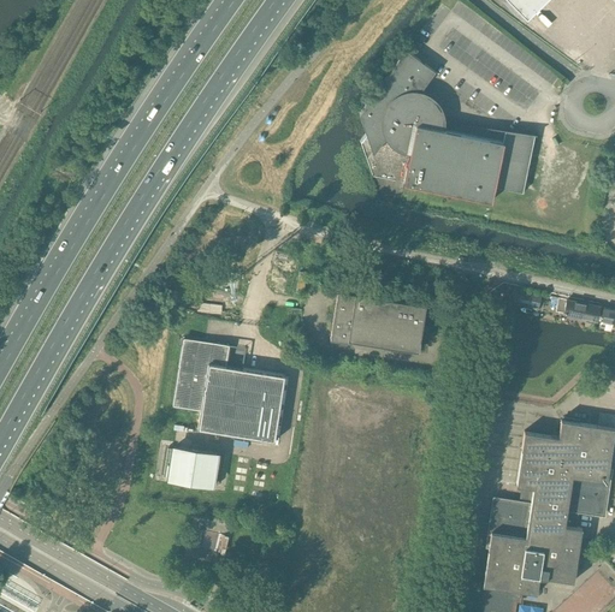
[(614,0),(506,0),(512,6),(520,15),(524,18),(528,23),(550,0),(614,0)]
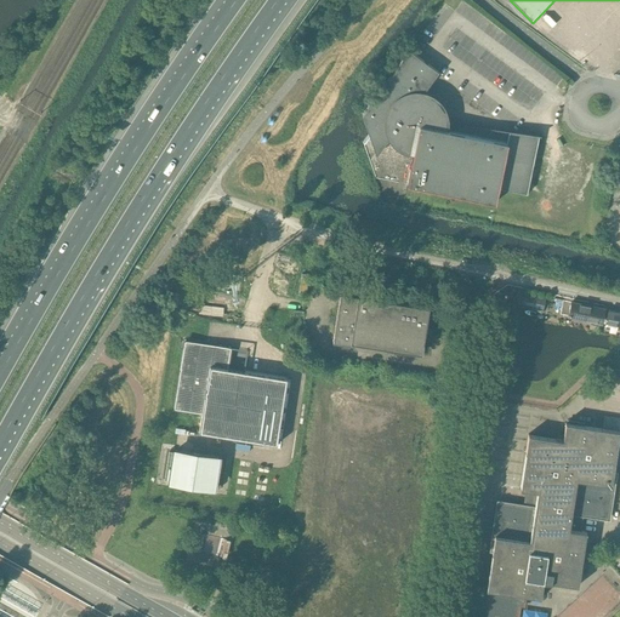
[(540,138),(450,125),(449,121),(449,119),(448,115),(447,112),(444,109),(443,106),(441,103),(438,101),(434,98),(432,97),(428,96),(425,95),(439,75),(411,53),(363,118),(370,138),(364,144),(365,146),(368,143),(371,146),(373,144),(377,159),(390,143),(392,146),(394,148),(397,150),(399,153),(403,154),(405,156),(409,158),(411,158),(411,154),(415,155),(408,187),(496,205),(500,190),(528,196),(540,138)]
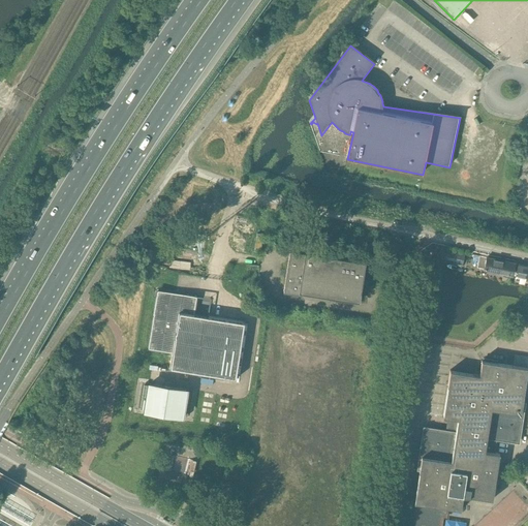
[(265,238),(258,237),(255,254),(261,255),(262,247),(264,247),(264,245),(262,245),(265,238)]
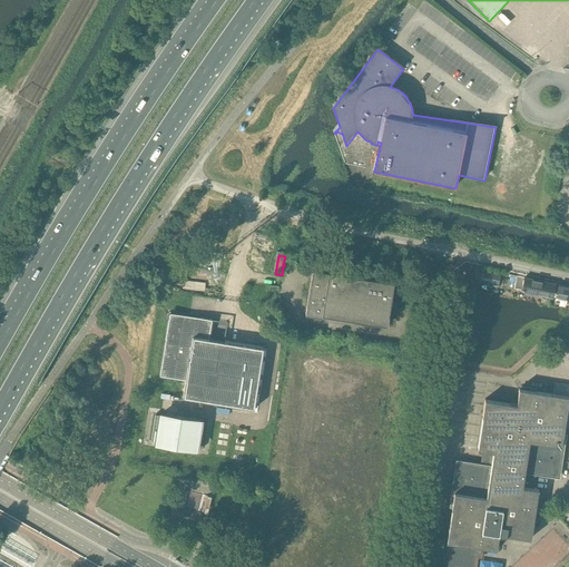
[(394,283),(329,273),(329,274),(313,271),(306,316),(325,319),(326,316),(388,326),(394,283)]
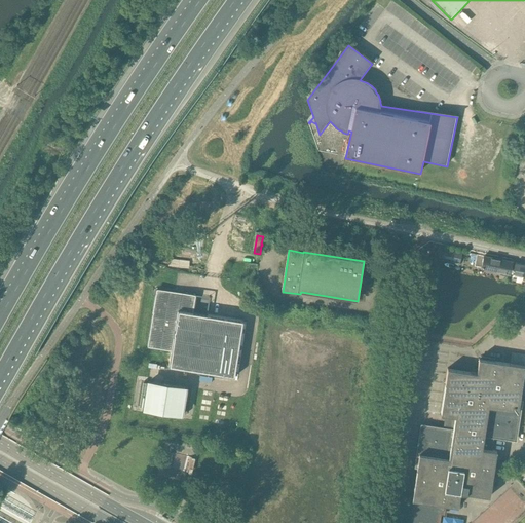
[(513,264),(478,257),(475,268),(510,276),(513,264)]
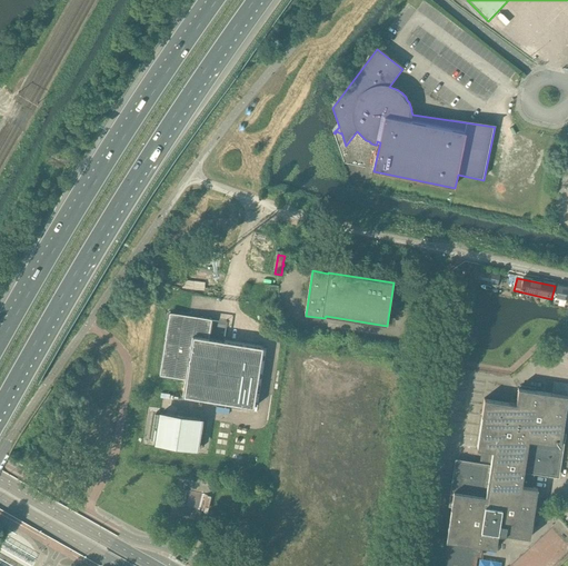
[(567,289),(558,287),(555,298),(567,300),(567,289)]
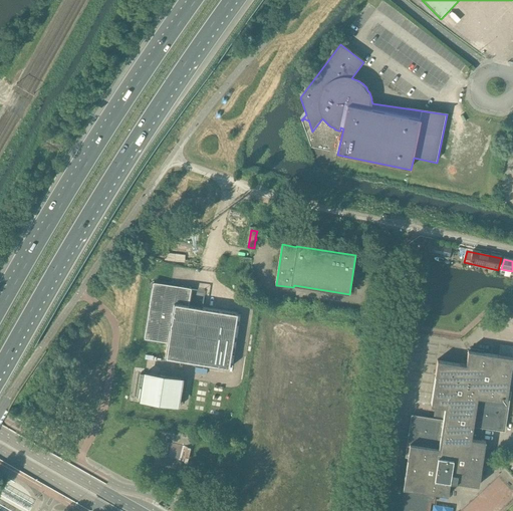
[(168,344),(166,360),(230,370),(239,315),(203,310),(203,311),(189,309),(192,291),(154,285),(145,340),(168,344)]
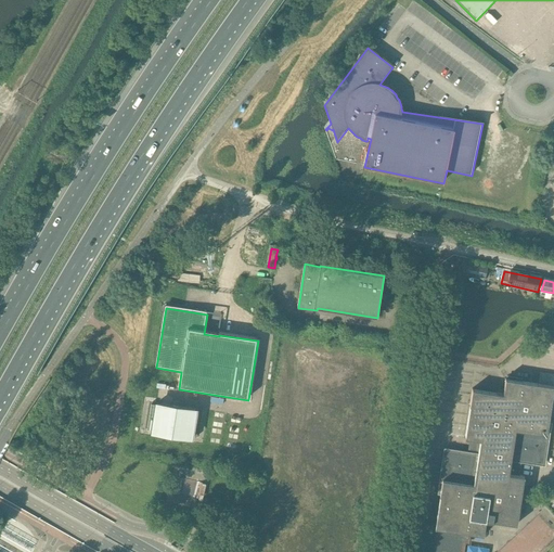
[(402,344),(403,335),(394,334),(393,342),(402,344)]
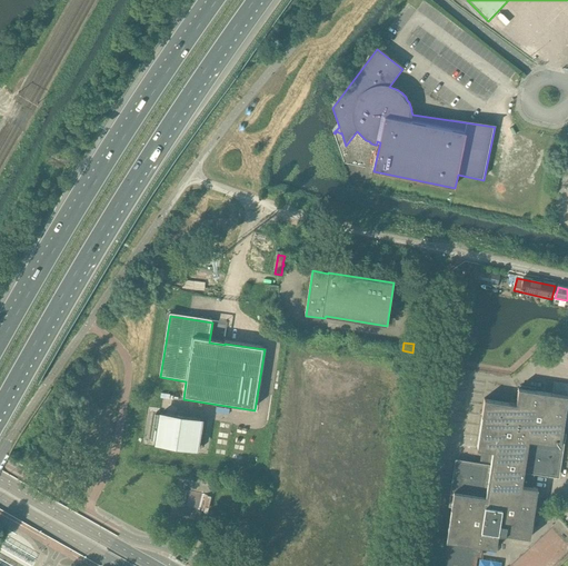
[(480,549),(497,552),(499,536),(530,540),(538,492),(530,490),(532,476),(556,480),(567,406),(567,398),(519,390),(516,407),(485,401),(477,452),(485,453),(482,467),(459,463),(446,544),(480,549)]
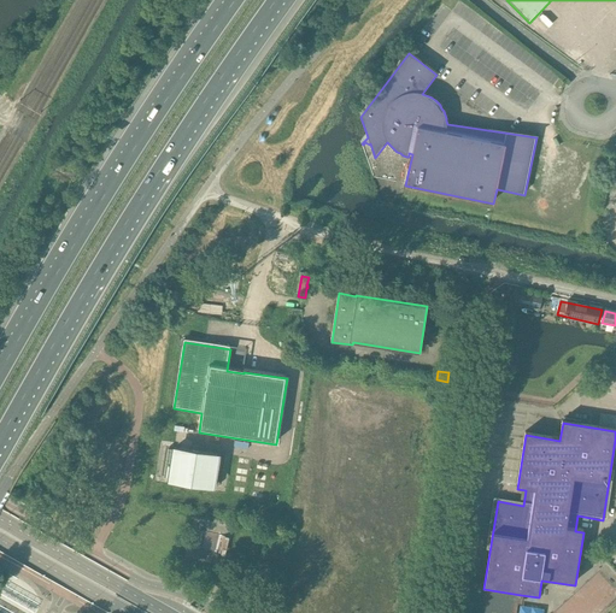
[(212,488),(217,459),(217,458),(175,452),(170,481),(212,488)]
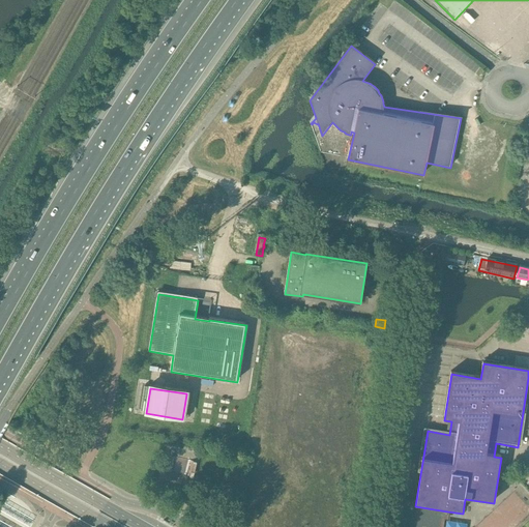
[(444,526),(447,511),(415,506),(402,504),(398,526),(444,526)]
